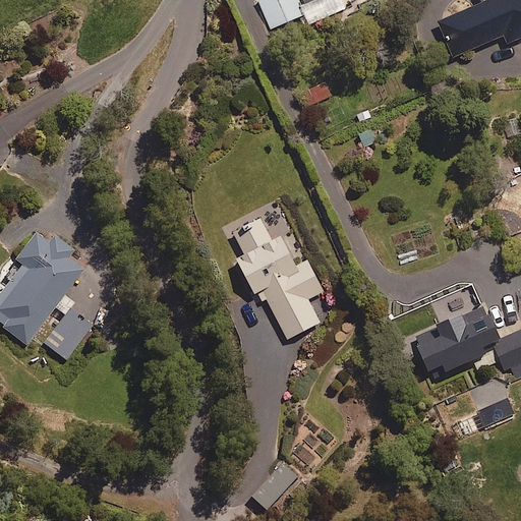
[(304,15),(297,0),(258,0),(271,30),(304,15)]
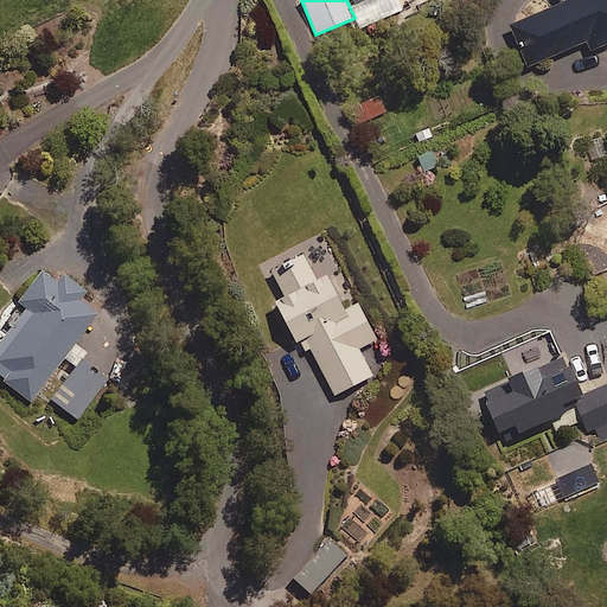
[(606,0),(576,0),(513,27),(530,68),(586,44),(596,56),(602,70),(606,69),(606,0)]
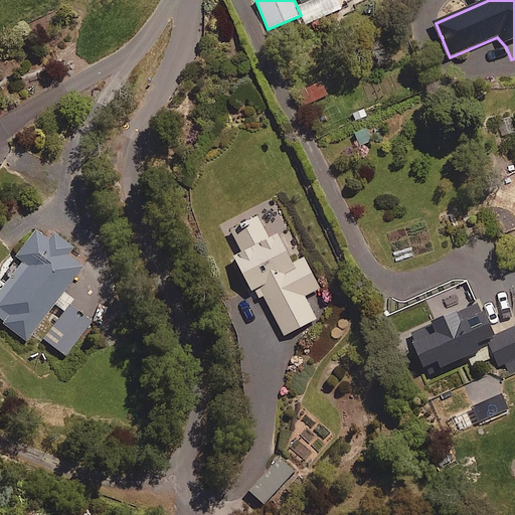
[(297,250),(276,207),(231,229),(242,251),(234,255),(256,299),(265,296),(285,336),(317,320),(305,297),(320,289),(305,259),(293,264),(289,254),(297,250)]
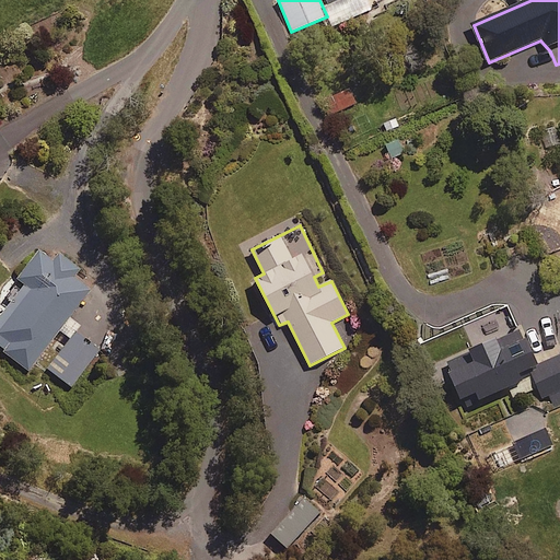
[(53,265),(39,254),(19,281),(25,287),(0,318),(0,349),(30,372),(92,292),(74,279),(81,270),(60,255),(53,265)]
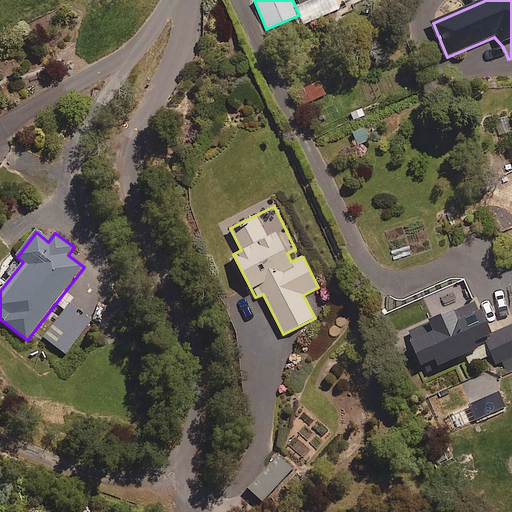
[(92,321),(69,302),(42,336),(65,354),(92,321)]
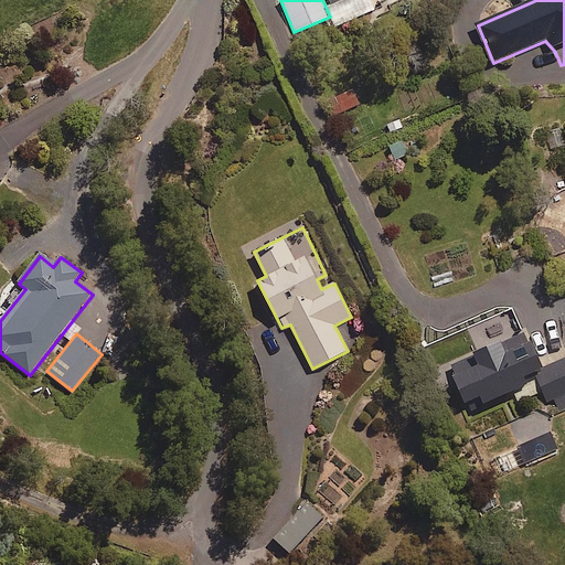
[(524,379),(537,373),(548,403),(554,401),(560,415),(564,412),(564,355),(542,365),(534,344),(511,353),(507,341),(450,363),(469,411),(528,387),(524,379)]
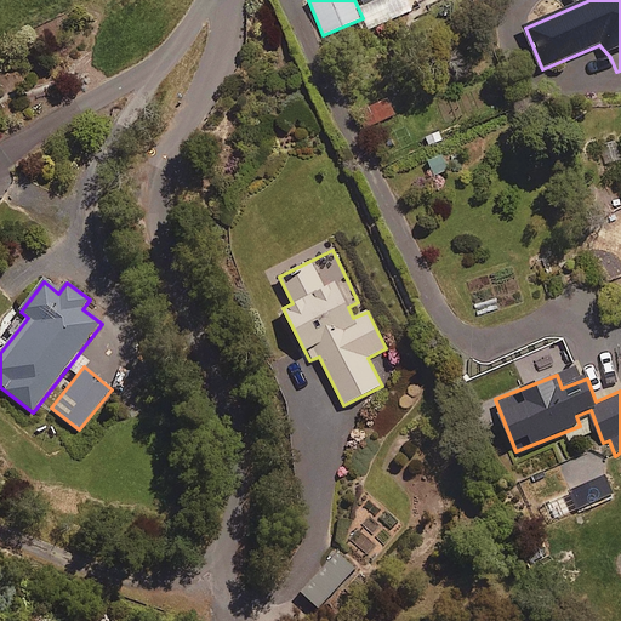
[(613,496),(605,478),(570,491),(577,510),(613,496)]
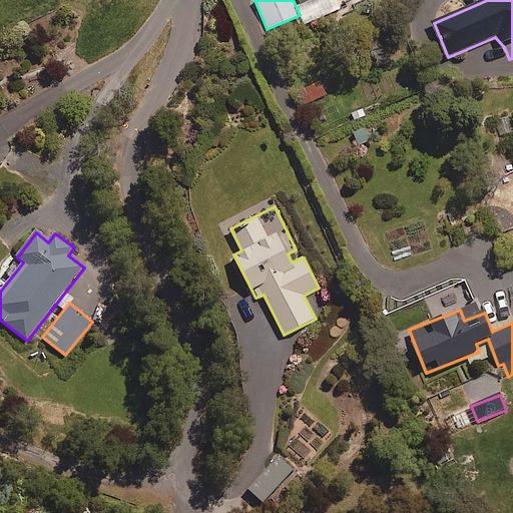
[(294,470),(279,457),(249,490),(265,503),(294,470)]
